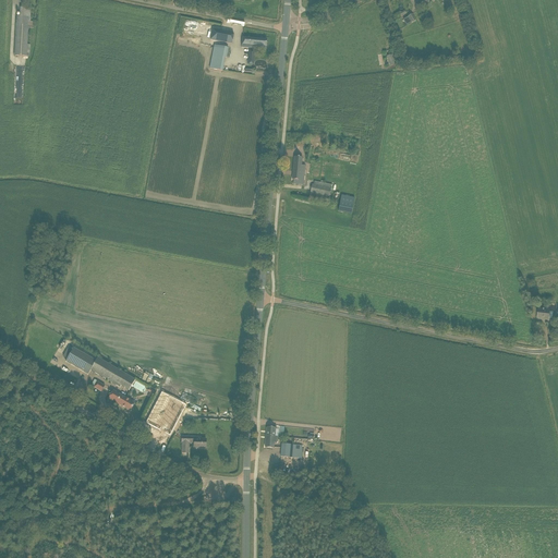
[(20,16),(17,16),(15,56),(27,57),(28,22),(31,22),(31,9),(20,8),(20,16)]
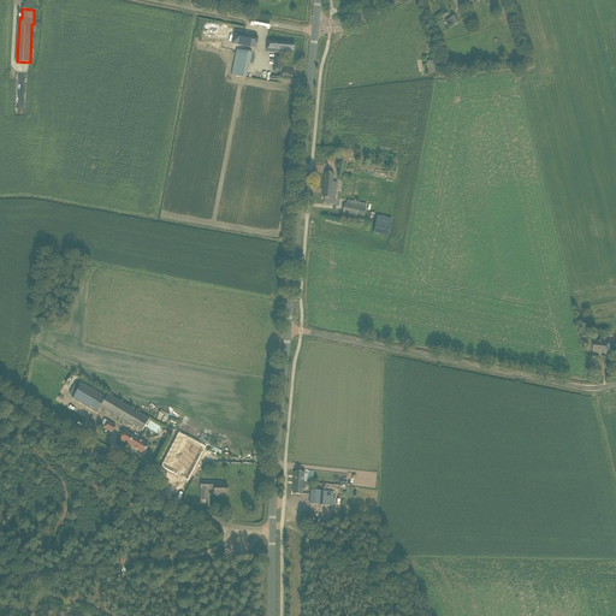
[(259,37),(235,33),(232,43),(256,48),(259,37)]
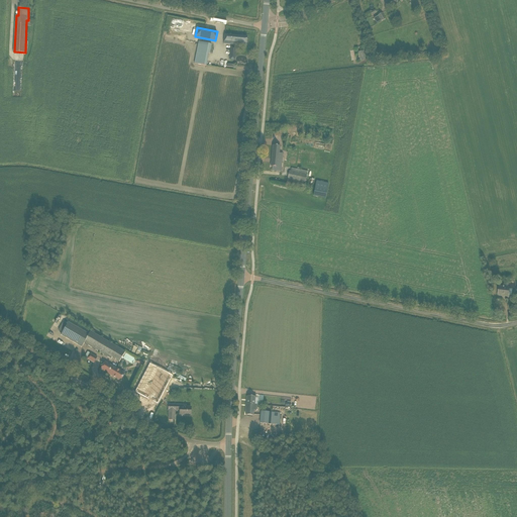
[(243,43),(246,43),(246,36),(225,34),(224,42),(243,44),(243,43)]
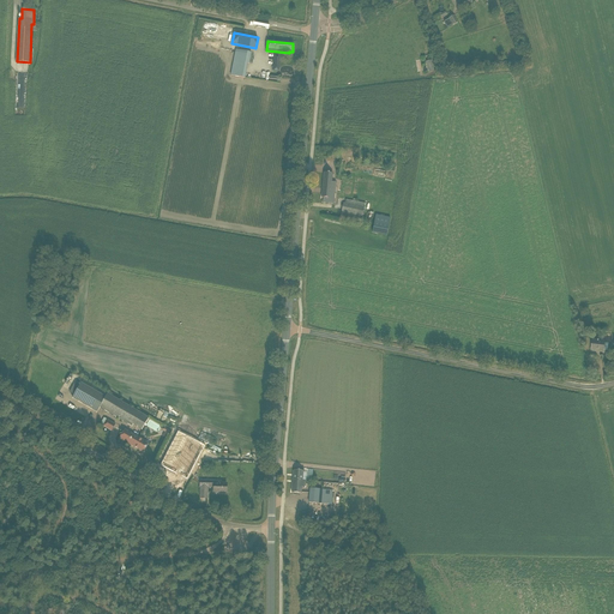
[(247,64),(248,64),(251,53),(235,50),(230,76),(245,78),(247,64)]
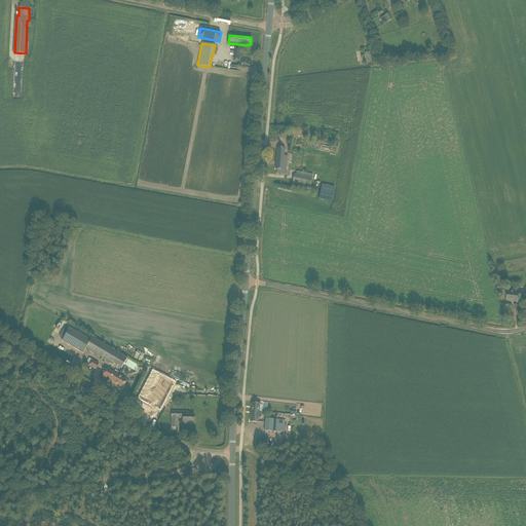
[(277,148),(275,170),(276,170),(276,174),(286,175),(287,165),(286,165),(287,162),(284,162),(285,156),(285,149),(277,148)]
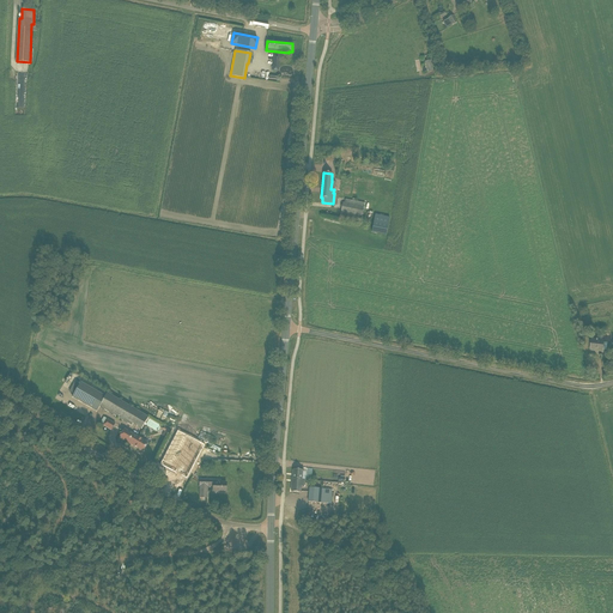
[(352,190),(375,195),(377,182),(354,177),(352,190)]
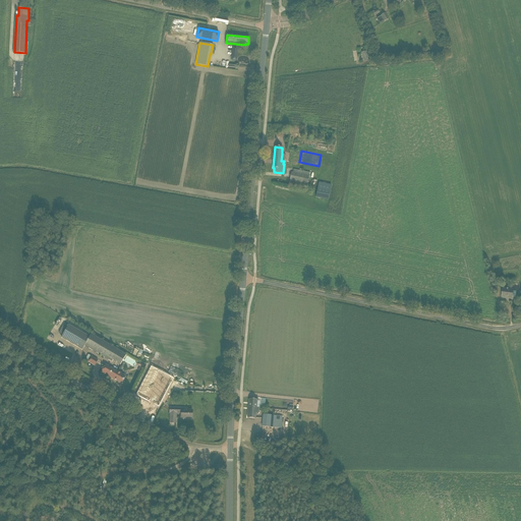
[(291,172),(288,184),(306,188),(309,172),(303,171),(293,169),(292,172),(291,172)]
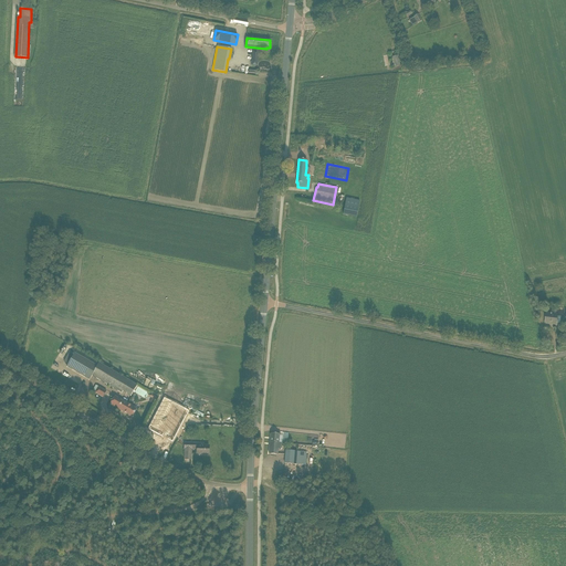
[(359,201),(346,198),(343,215),(356,217),(359,201)]
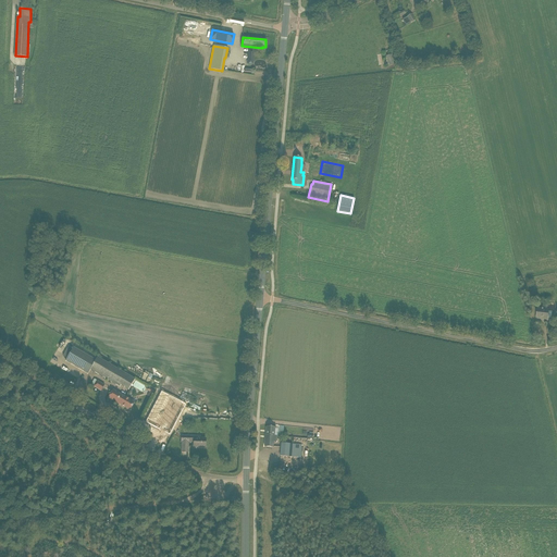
[(544,305),(544,310),(537,309),(536,318),(547,320),(548,311),(547,311),(548,306),(544,305)]
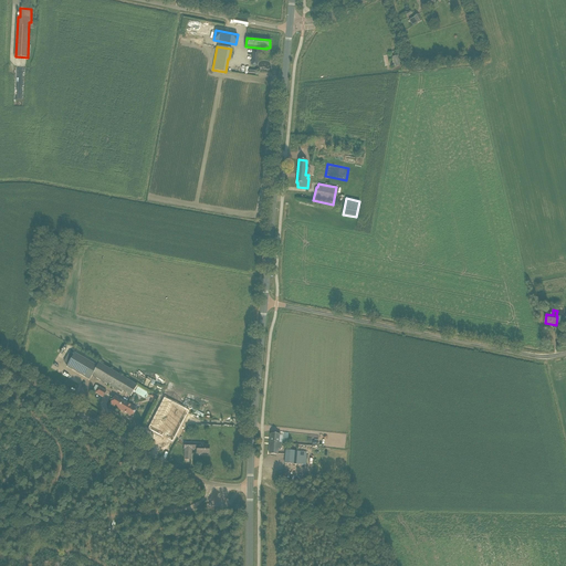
[(73,356),(69,354),(64,362),(69,365),(66,367),(90,380),(92,376),(122,394),(123,391),(130,396),(137,386),(98,363),(97,366),(75,353),(73,356)]
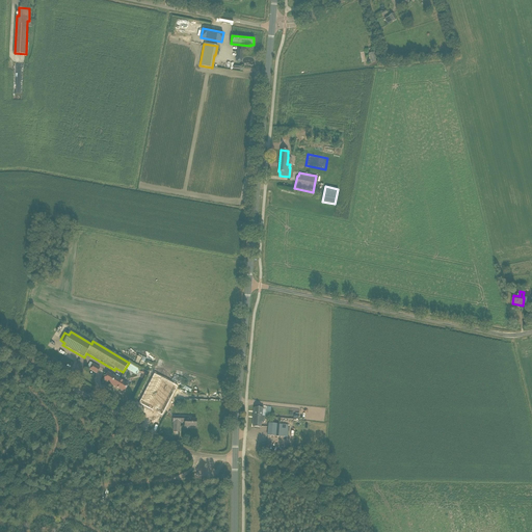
[(87,368),(98,373),(101,367),(89,362),(87,368)]
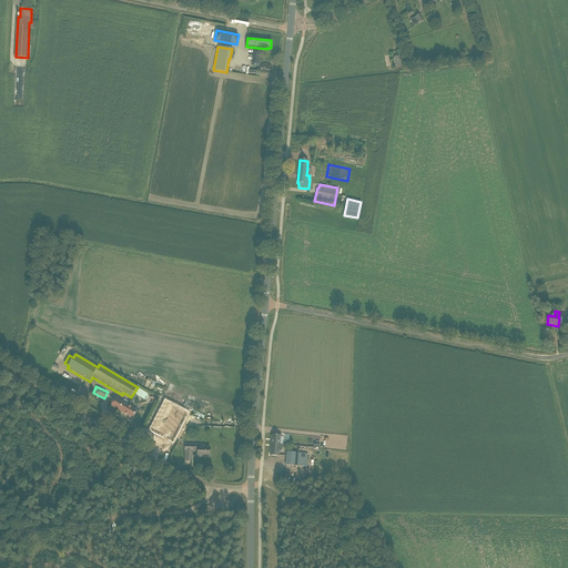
[(110,406),(132,418),(138,411),(115,397),(110,406)]
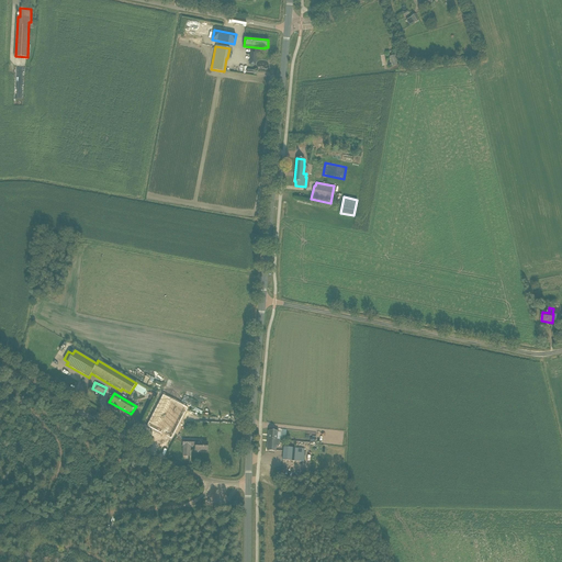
[(163,395),(146,426),(171,439),(187,407),(163,395)]
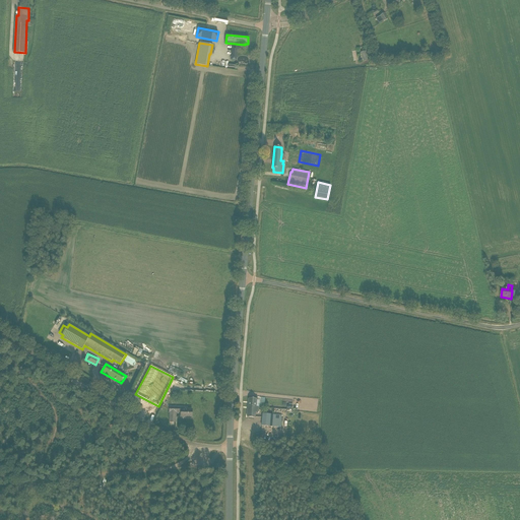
[(256,406),(257,399),(249,398),(247,417),(255,418),(255,412),(257,412),(258,407),(256,406)]
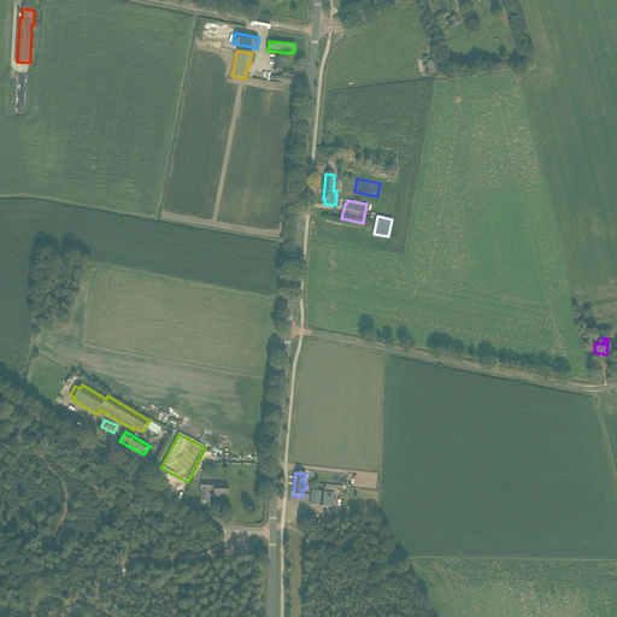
[(228,495),(228,487),(218,486),(218,483),(201,483),(200,489),(201,489),(201,501),(209,501),(209,489),(215,489),(215,495),(228,495)]
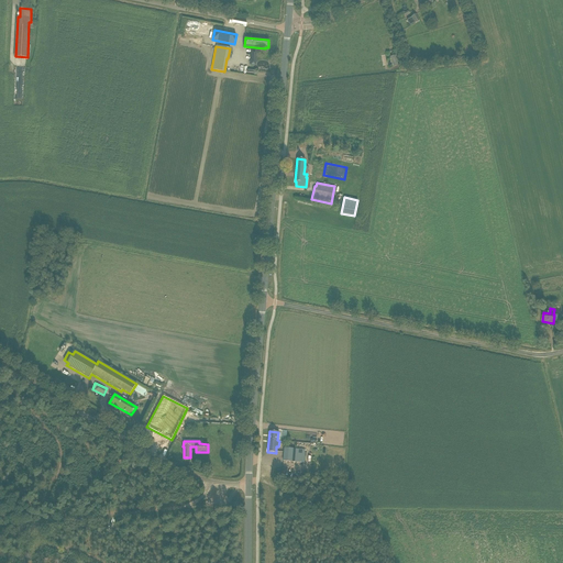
[(297,449),(284,448),(283,461),(296,462),(297,449)]
